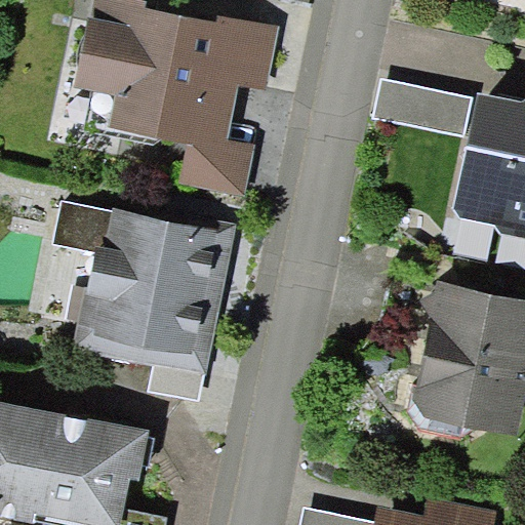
[(117,95),(110,127),(187,144),(179,182),(244,195),(254,145),(227,139),(238,84),(266,90),(279,27),(217,15),(217,21),(146,7),(147,1),(144,0),(93,0),(75,87),(117,95)]
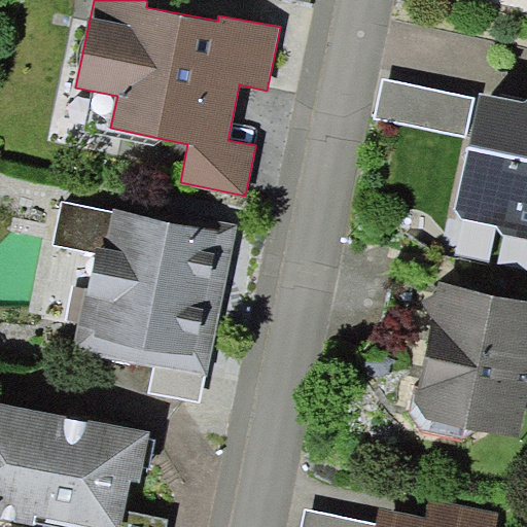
[(466,137),(475,96),(383,76),(374,117),(466,137)]
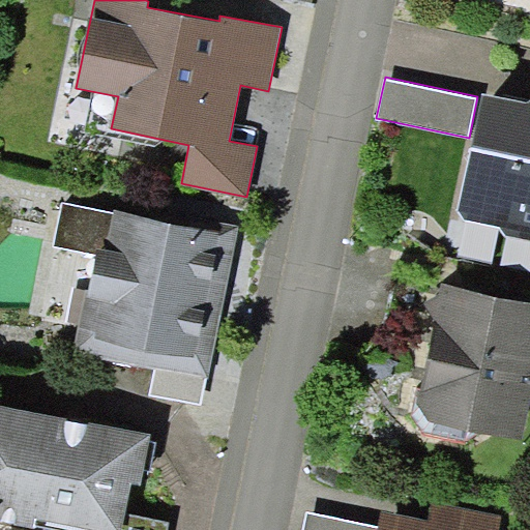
[(482,94),(459,210),(465,219),(501,227),(507,236),(529,240),(529,99),(529,102),(482,94)]
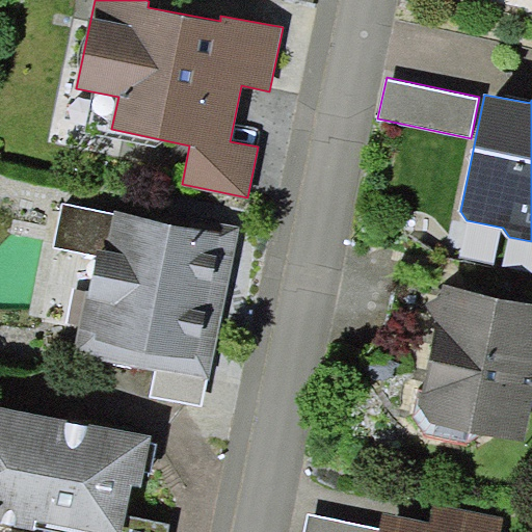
[(86,291),(74,352),(157,369),(208,379),(210,380),(240,228),(209,221),(207,230),(116,211),(115,213),(63,203),(54,247),(97,256),(89,292),(86,291)]
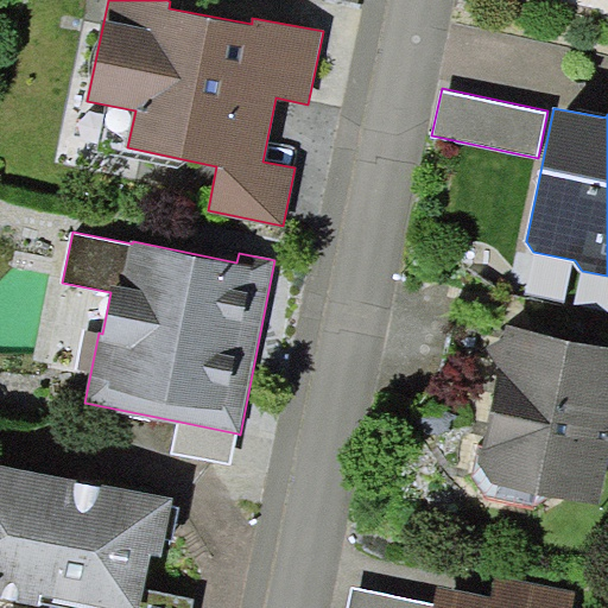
[(479,463),(493,482),(536,491),(599,504),(607,458),(607,346),(506,323),(504,339),(487,346),(498,366),(479,463)]
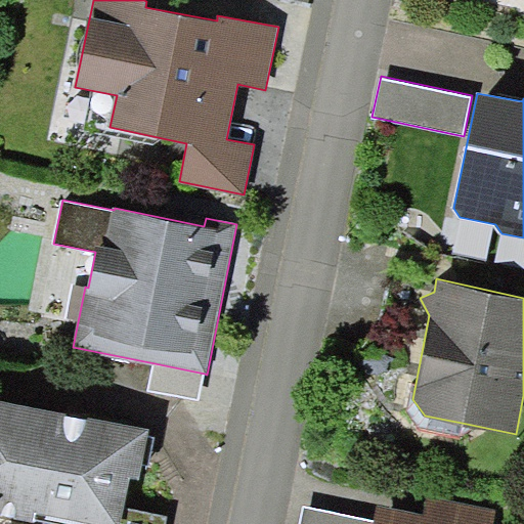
[(200,400),(205,374),(155,363),(148,390),(200,400)]
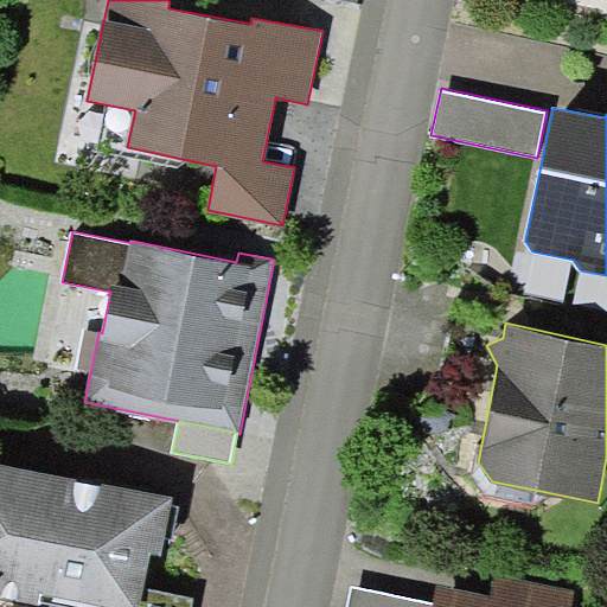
[(173,497),(0,462),(0,596),(38,604),(38,601),(40,593),(116,606),(138,606),(142,589),(149,551),(161,555),(173,497)]
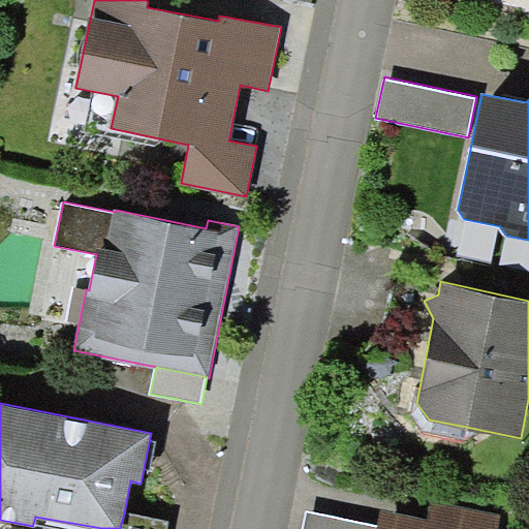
[(416,403),(415,418),(423,432),(464,441),(466,427),(429,419),(416,403)]
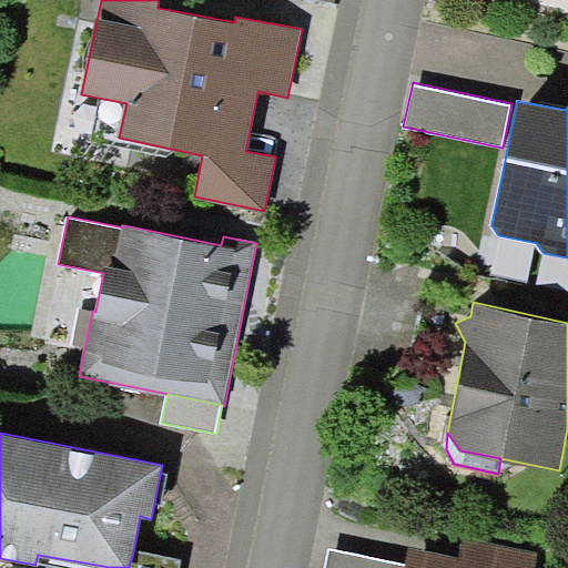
[(536,567),(539,554),(465,537),(460,557),(409,547),(406,565),(405,567),(536,567)]
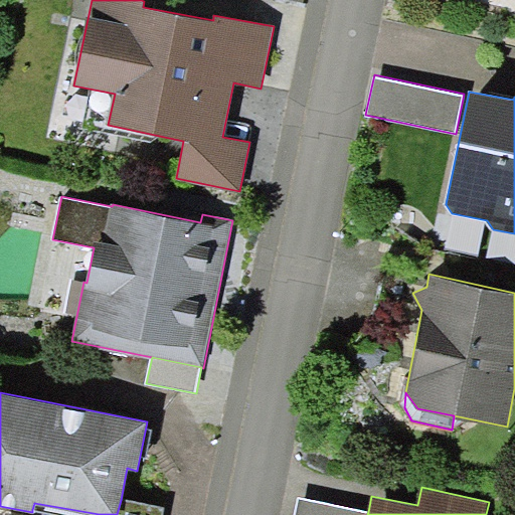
[(367,514),(368,512),(299,497),(295,514),(367,514)]
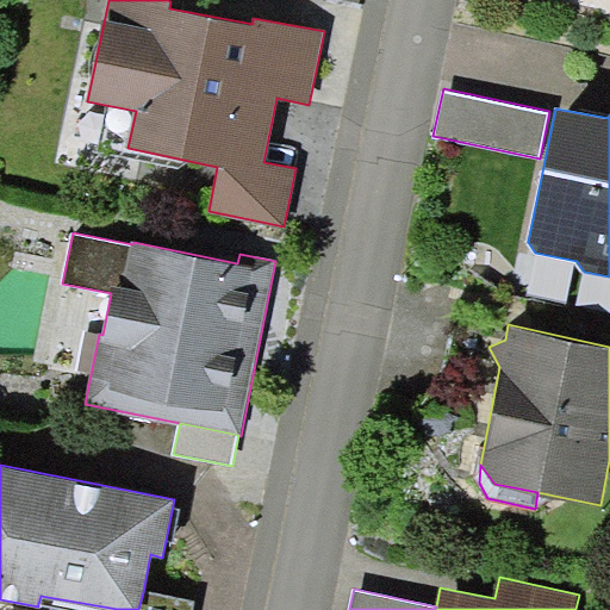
[(190,609),(192,602),(143,592),(138,609),(190,609)]
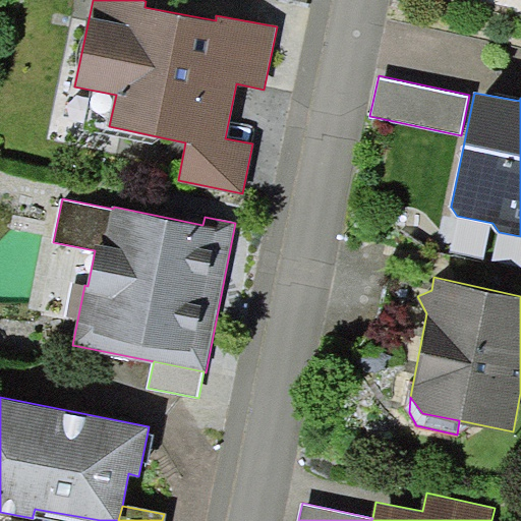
[(100,520),(35,509),(33,516),(59,520),(100,520)]
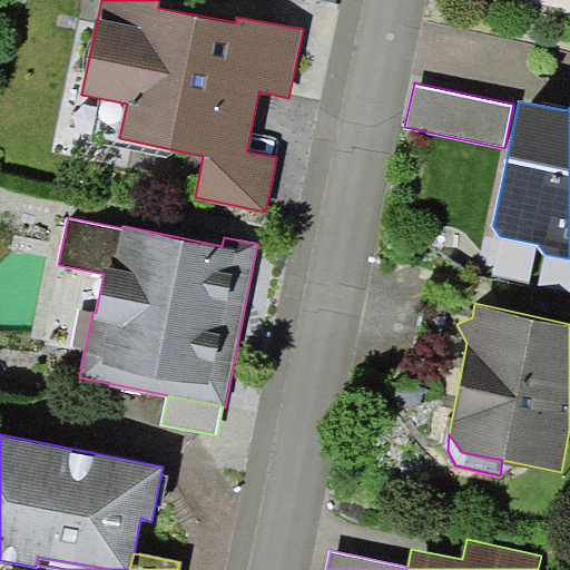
All buildings are outlined.
